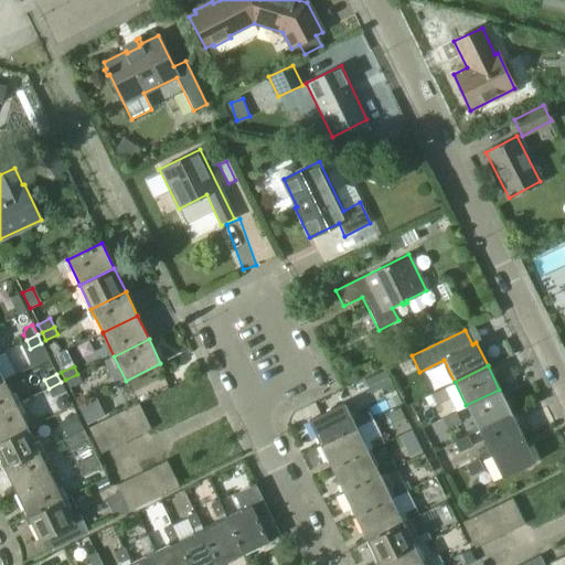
[(77,374),(65,380),(68,387),(82,381),(77,374)]
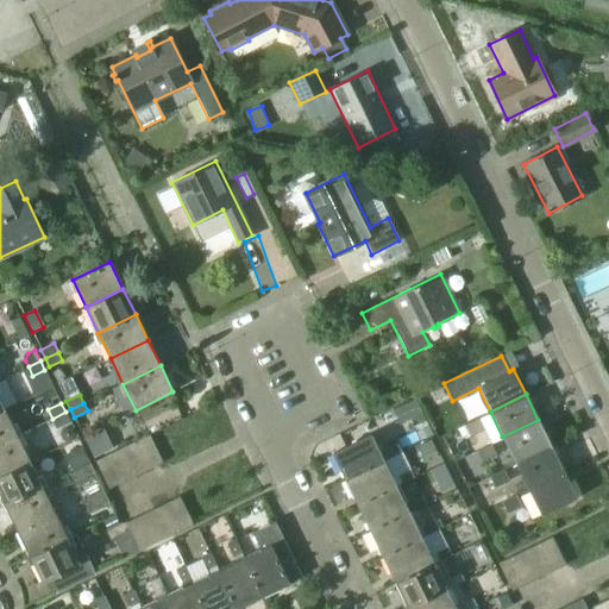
[(5,410),(0,412),(0,443),(17,435),(5,410)]
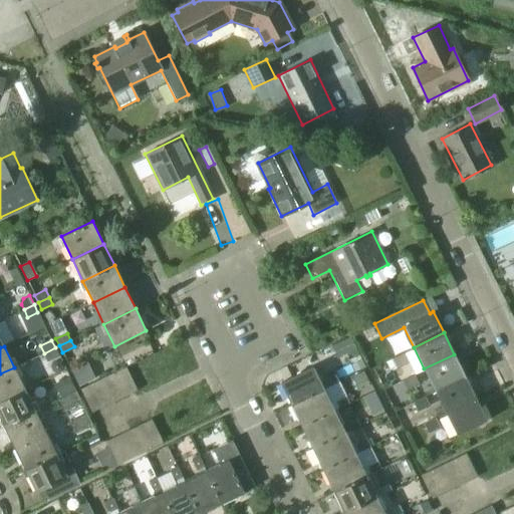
[(55,347),(44,353),(48,360),(58,355),(55,347)]
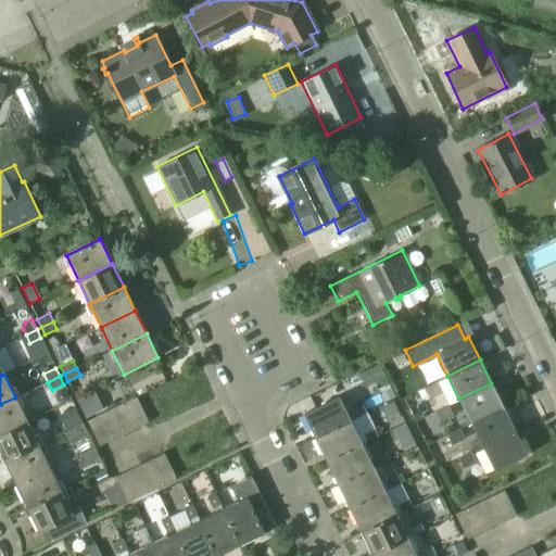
[(441,392),(436,381),(424,388),(424,389),(428,396),(429,399),(441,392)]
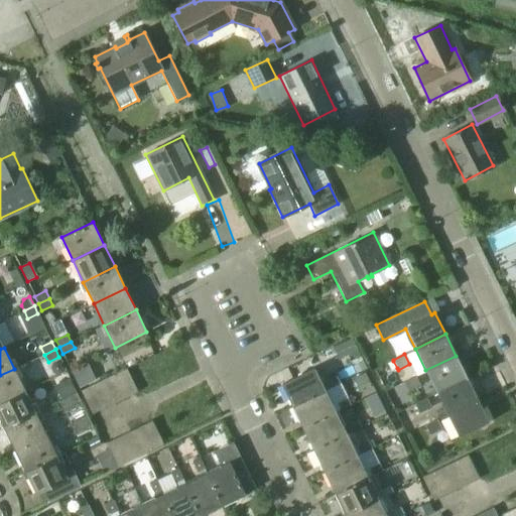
[(456,356),(425,370),(436,392),(467,377),(456,356)]
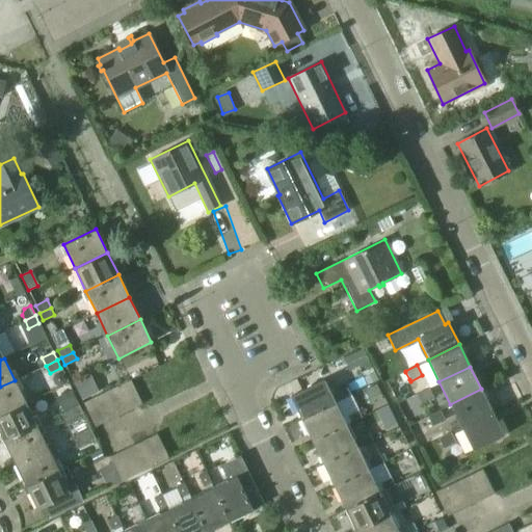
[(409,379),(405,372),(394,377),(397,384),(409,379)]
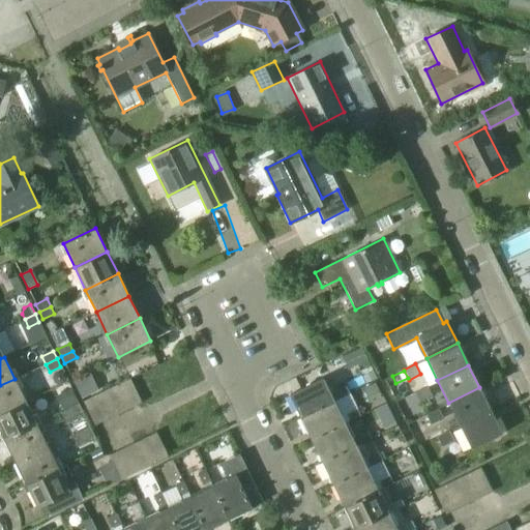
[(91,372),(76,380),(84,395),(99,387),(91,372)]
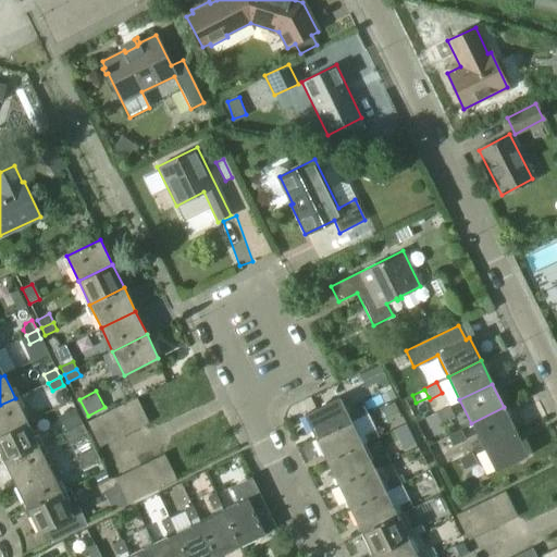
[(136,397),(123,404),(135,430),(148,423),(136,397)]
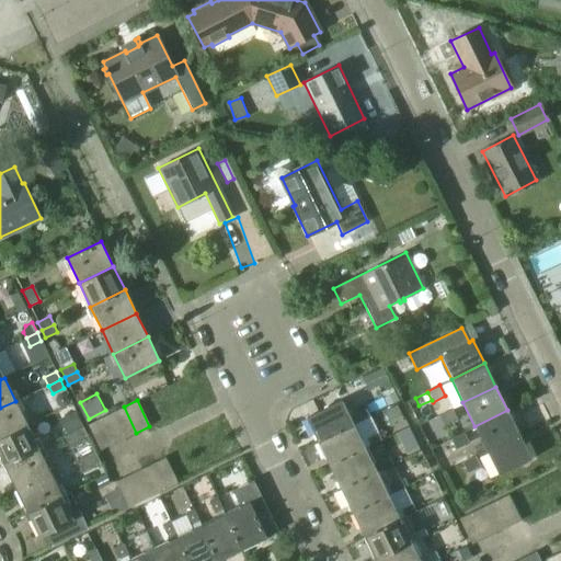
[(342,400),(306,418),(318,442),(353,424),(342,400)]
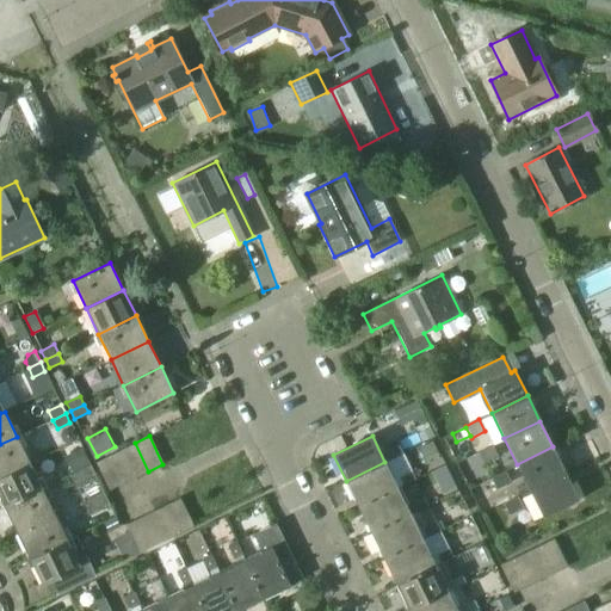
[(17,437),(0,444),(0,477),(30,463),(17,437)]
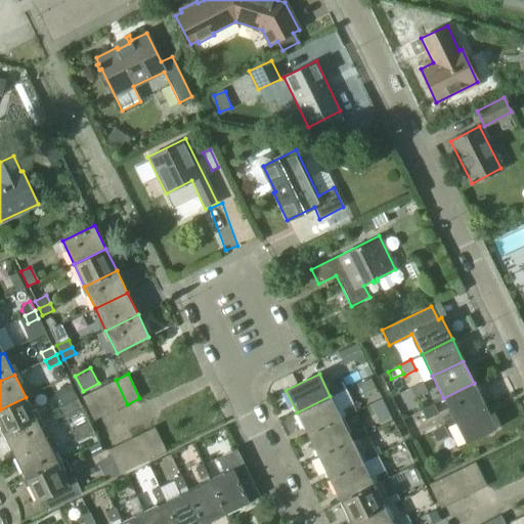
[(116,380),(104,386),(116,409),(127,404),(116,380)]
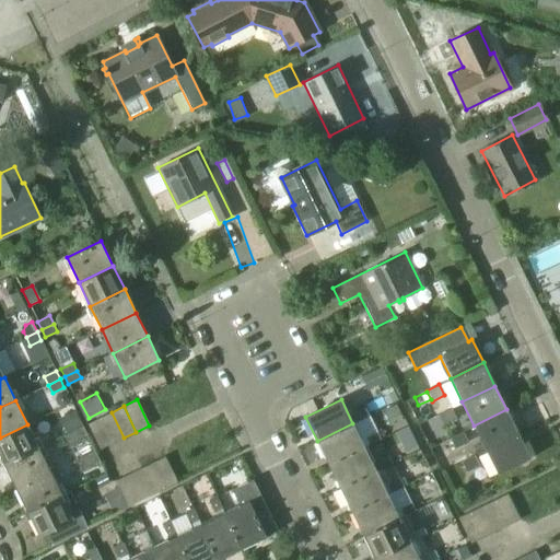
[(450,407),(438,413),(443,424),(455,418),(450,407)]
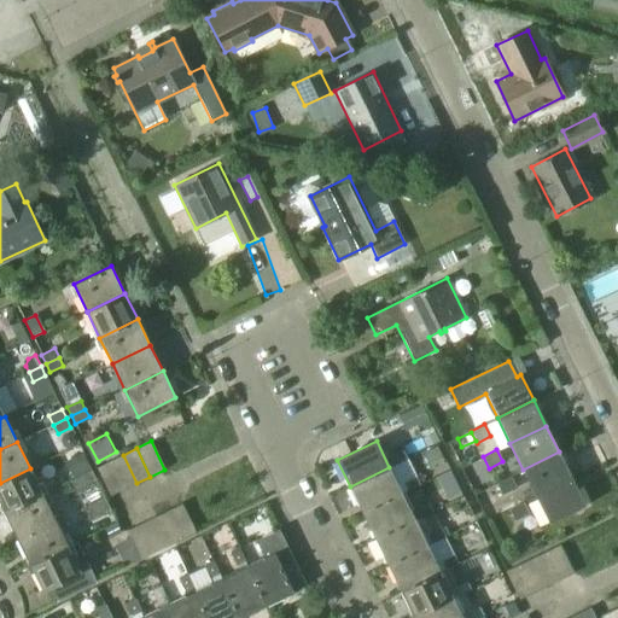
[(389,458),(394,465),(407,459),(403,450),(389,458)]
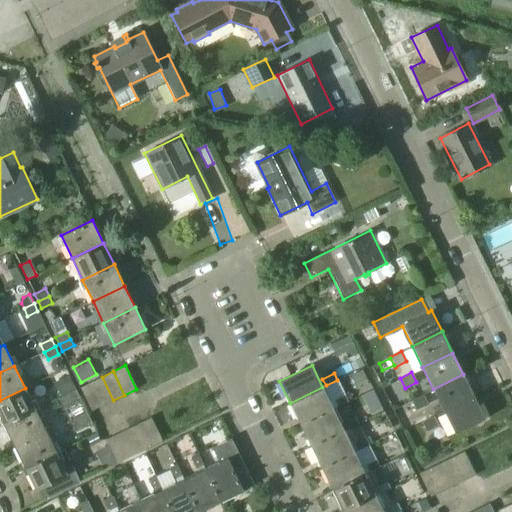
[(463,374),(433,389),(444,410),(474,396),(463,374)]
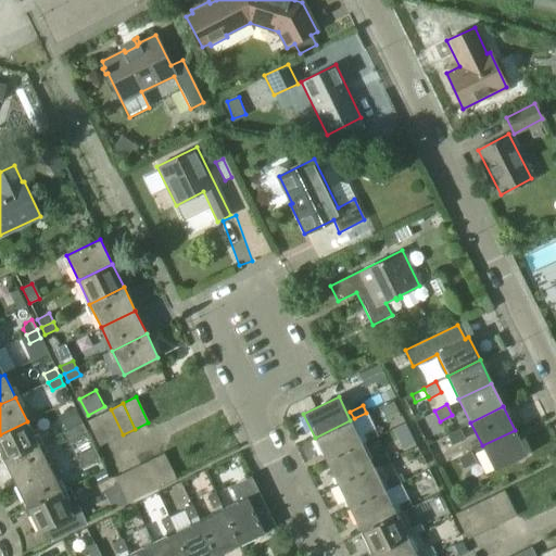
[(81,422),(76,411),(75,407),(60,414),(66,429),(81,422)]
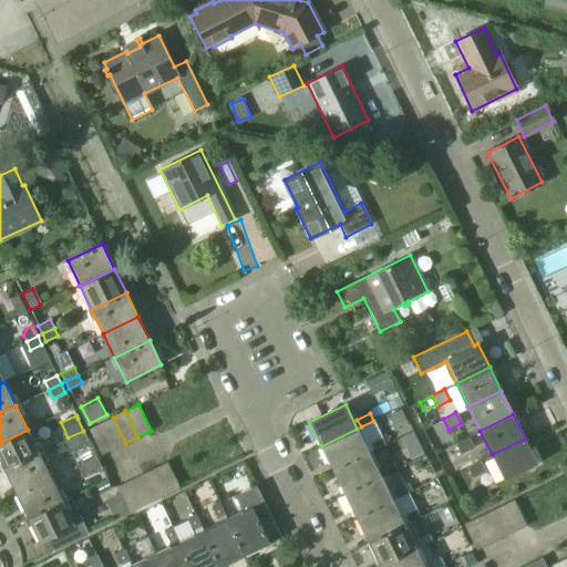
[(113,418),(101,423),(114,449),(125,443),(113,418)]
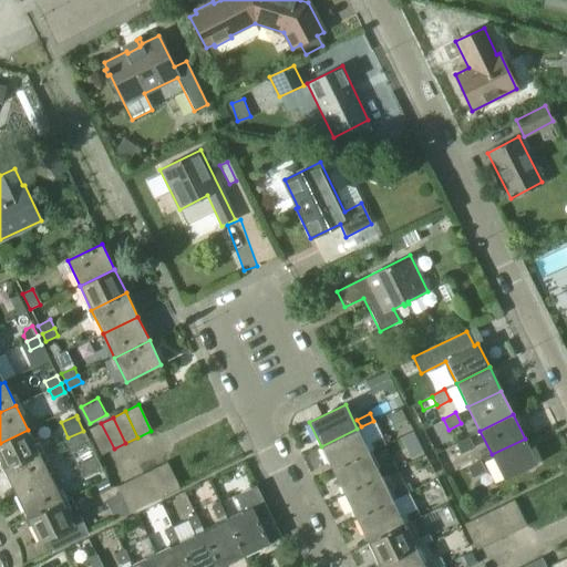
[(101,423),(89,429),(101,455),(114,449),(101,423)]
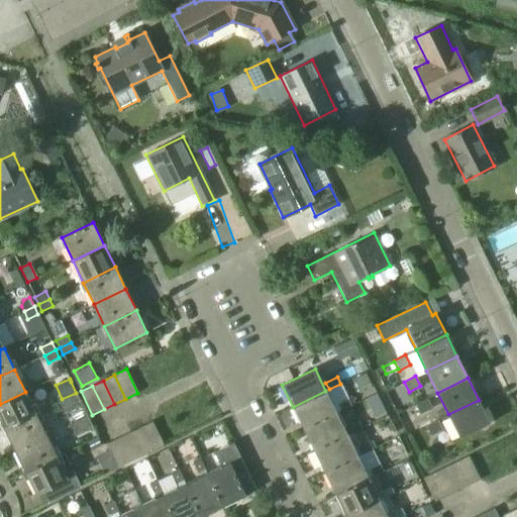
[(325,391),(293,407),(304,428),(336,412),(325,391)]
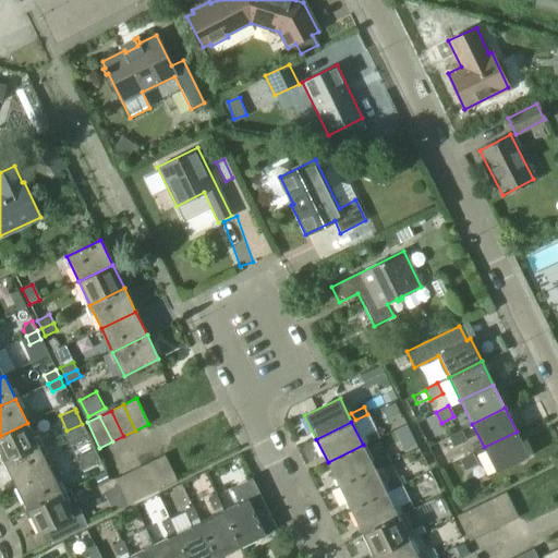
[(38,446),(27,423),(0,436),(0,453),(4,462),(38,446)]
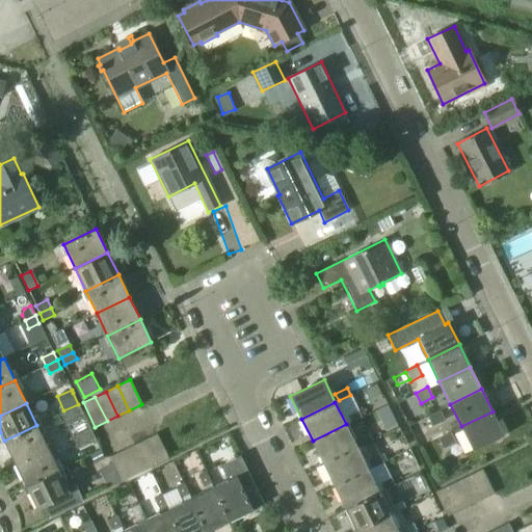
[(79,405),(68,410),(71,418),(82,413),(79,405)]
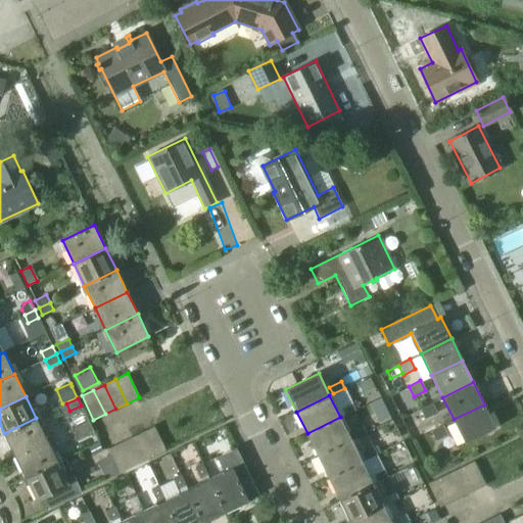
[(340,409),(343,416),(355,410),(351,402),(340,409)]
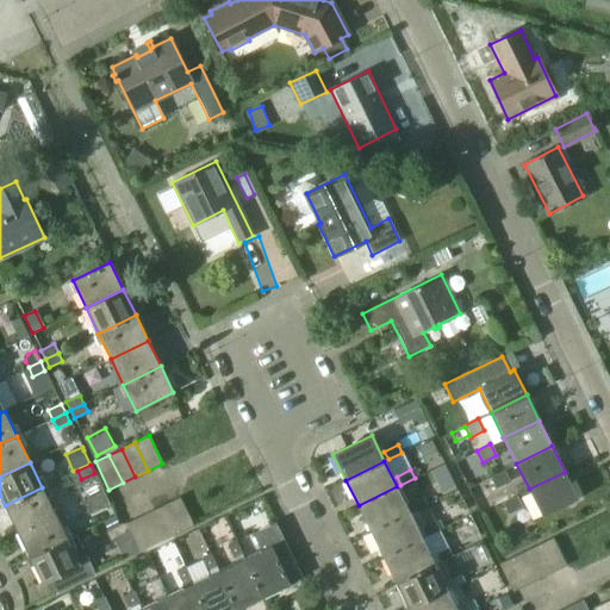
[(503,470),(490,477),(495,487),(509,481),(503,470)]
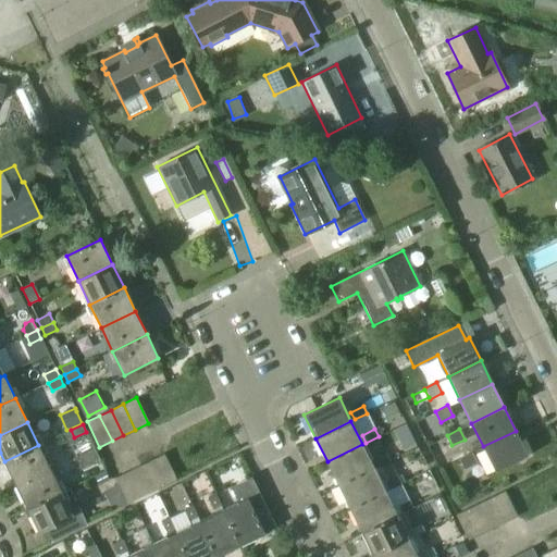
[(516,431),(483,446),(495,471),(528,456),(516,431)]
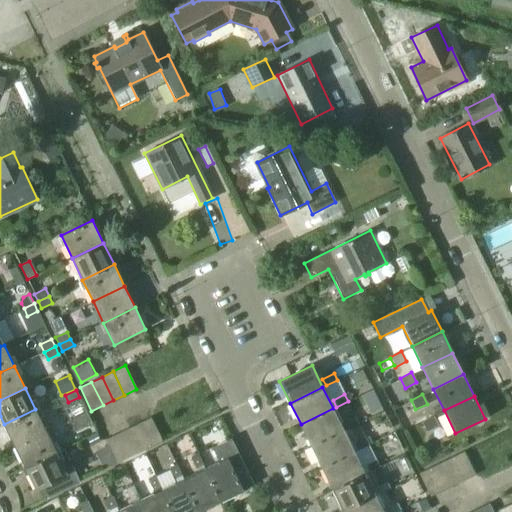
[(333,408),(301,424),(311,446),(344,430),(333,408)]
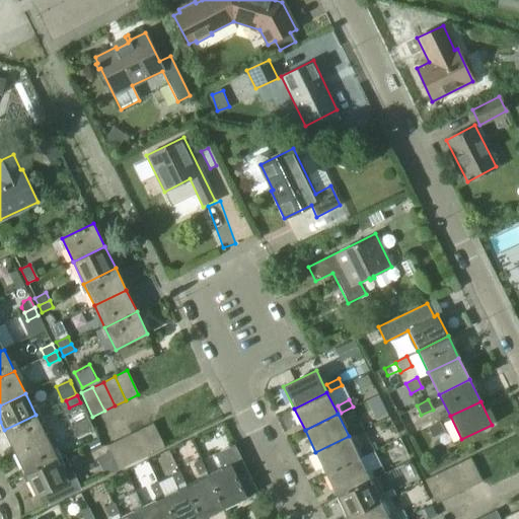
[(35,415),(4,430),(15,452),(47,437),(35,415)]
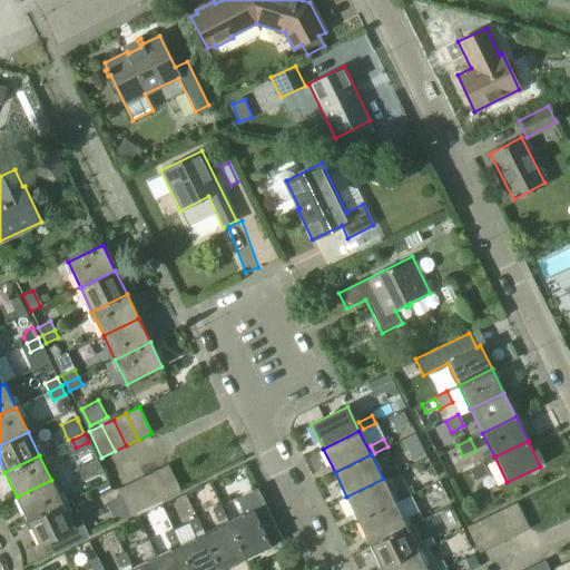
[(79,465),(86,479),(104,469),(97,455),(79,465)]
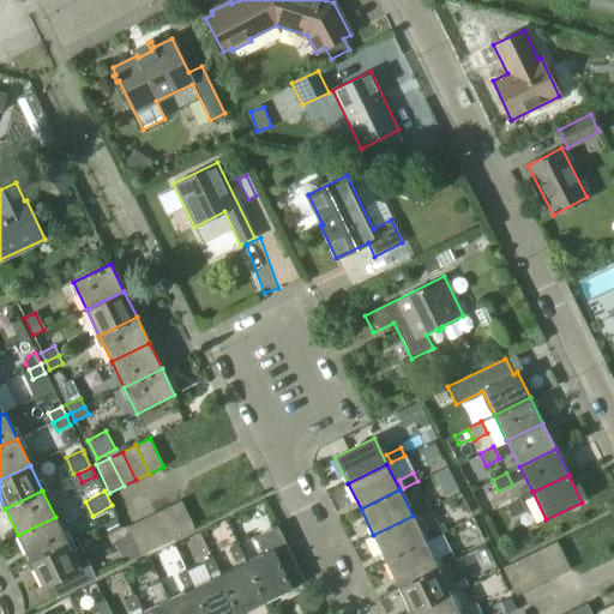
[(411,506),(416,515),(429,507),(426,499),(411,506)]
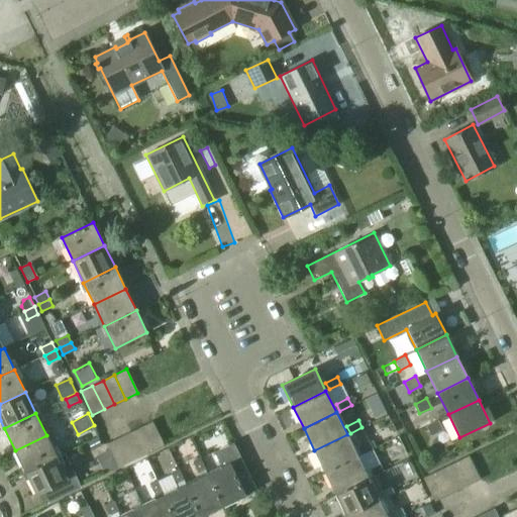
[(436,420),(425,425),(430,435),(441,429),(436,420)]
